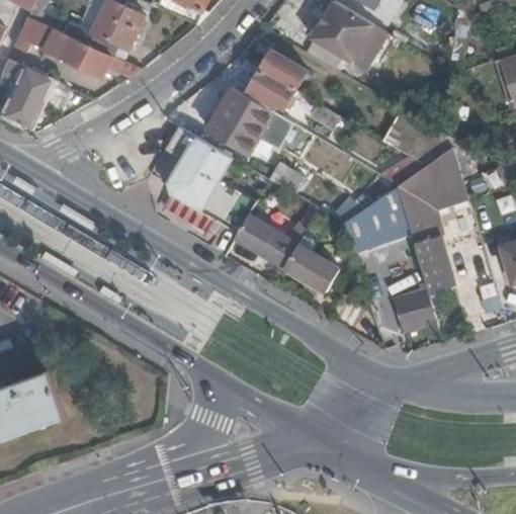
[(13,0),(28,9),(32,0),(13,0)]
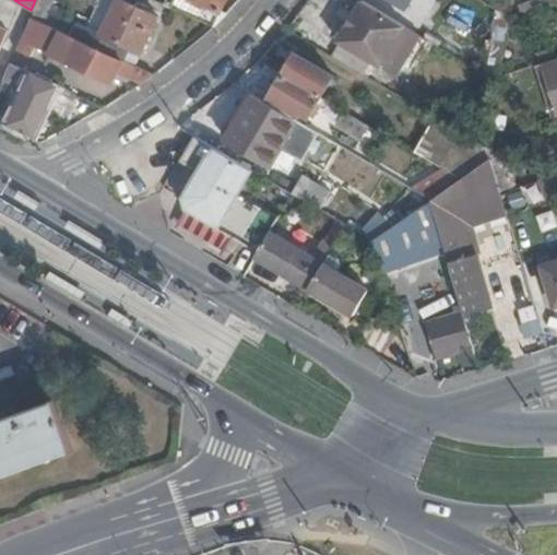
[(35,0),(31,10),(27,15),(46,24),(57,0),(35,0)]
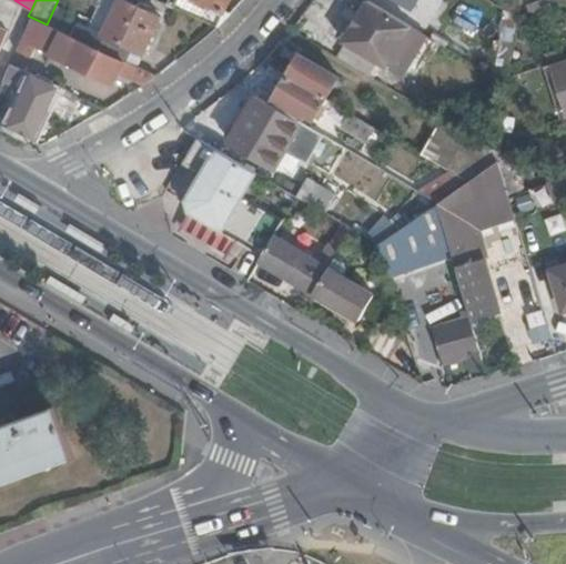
[(114,0),(101,29),(90,26),(81,21),(74,37),(98,48),(123,60),(130,48),(139,52),(158,16),(124,0),(114,0)]
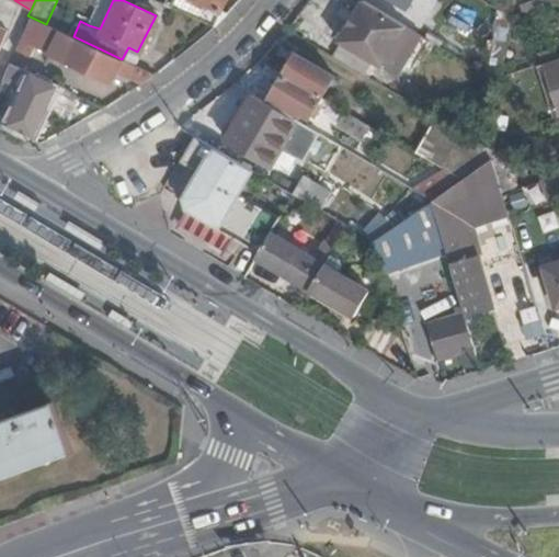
[(113,0),(100,0),(89,25),(100,29),(113,0)]
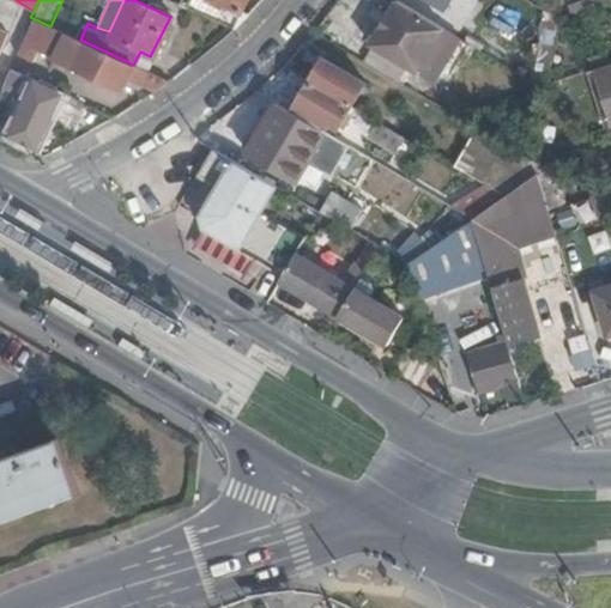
[(185,0),(183,5),(231,28),(246,12),(237,8),(241,0),(185,0)]
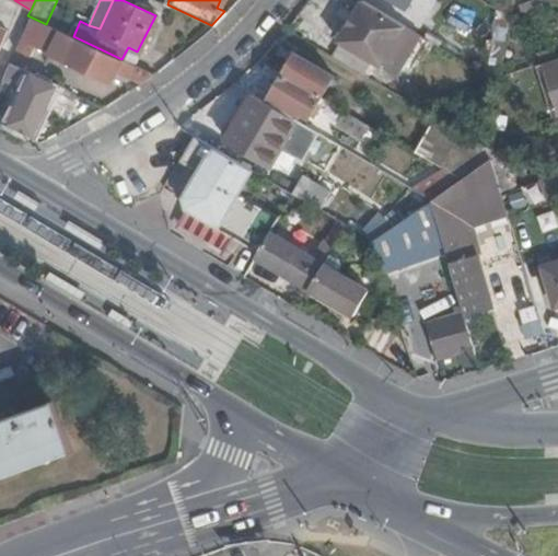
[(359,0),(334,41),(376,67),(403,26),(362,0),(359,0)]
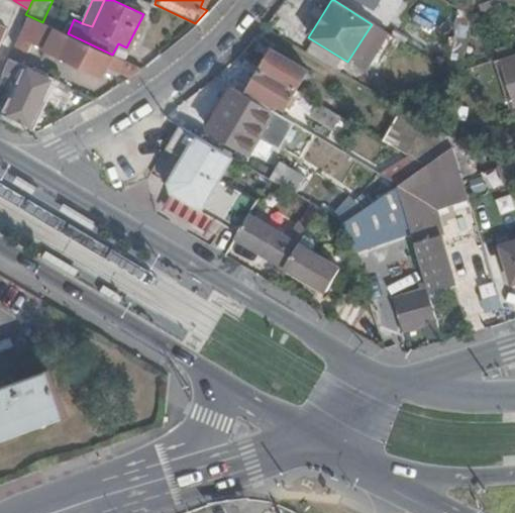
[(502,4),(501,0),(490,0),(477,4),(480,11),(487,9),(498,5),(502,4)]
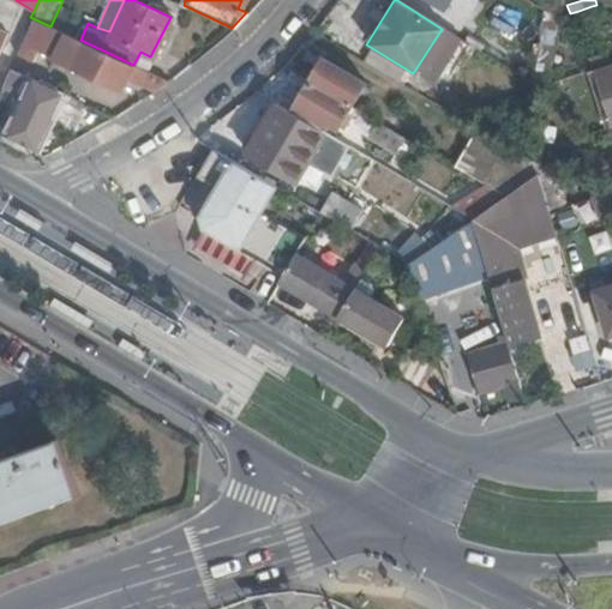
[(582,22),(595,18),(592,6),(579,11),(582,22)]
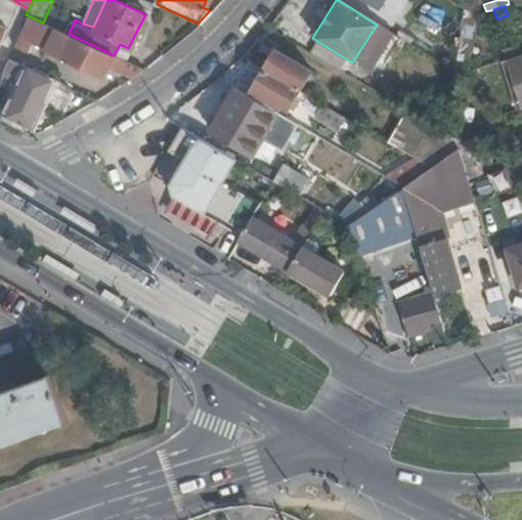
[(473,16),(461,10),(453,73),(465,81),(466,74),(466,73),(473,16)]
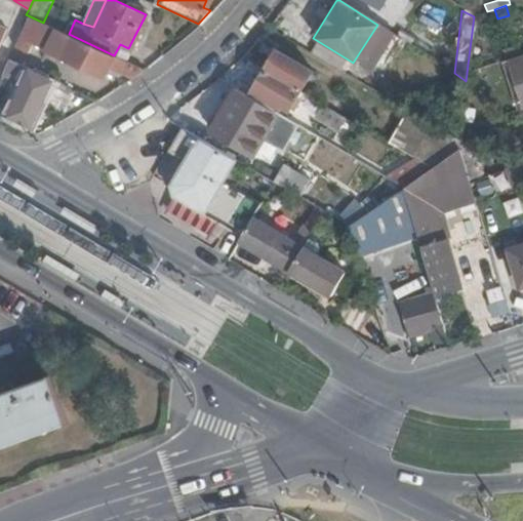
[(41,47),(40,48),(80,66),(89,46),(48,28),(49,26),(43,23),(26,14),(10,46),(23,52),(28,41),(41,47)]
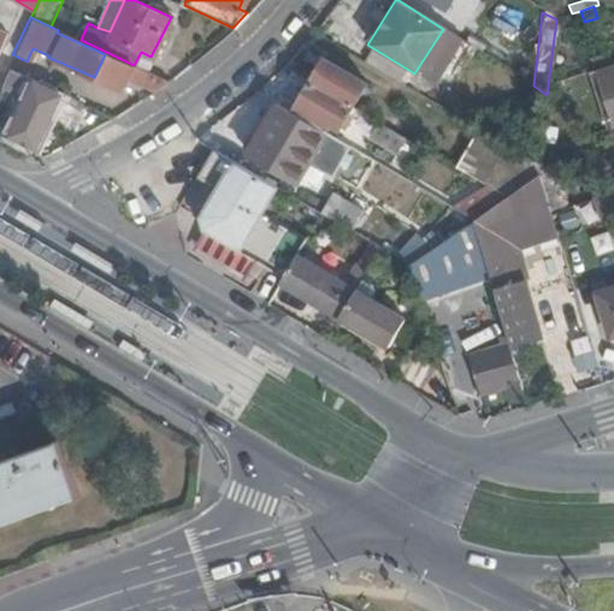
[(151,57),(141,52),(134,65),(137,66),(145,70),(151,57)]
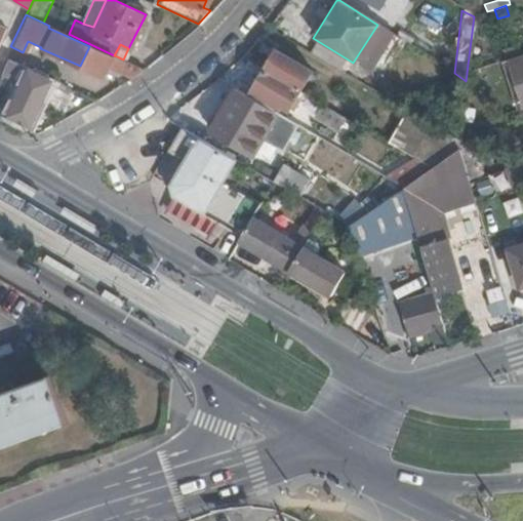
[(116,58),(89,46),(80,66),(104,76),(109,67),(132,78),(144,70),(123,59),(117,56),(116,58)]
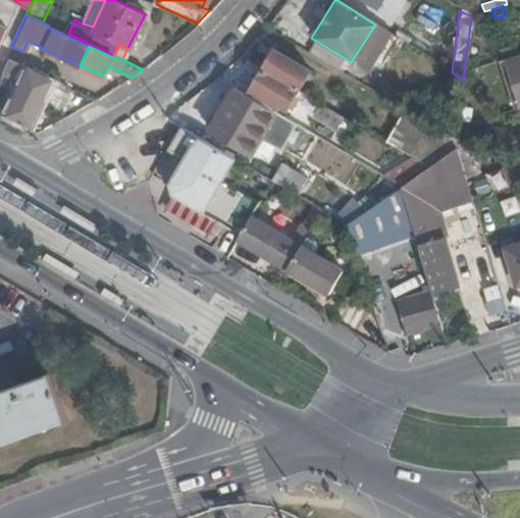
[(274,50),(263,69),(297,90),(309,69),(274,50)]
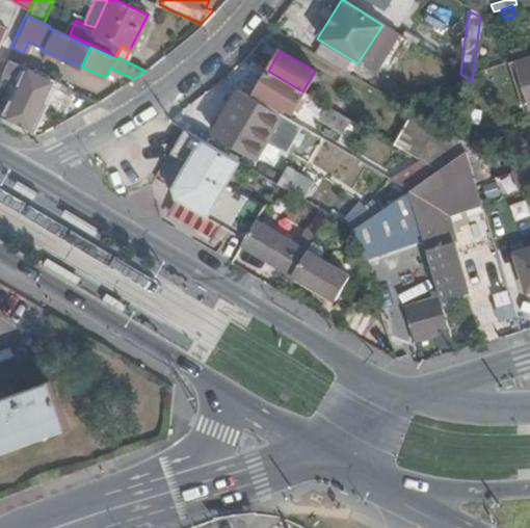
[(8,116),(29,126),(45,89),(49,82),(29,74),(31,70),(7,58),(0,74),(0,76),(22,86),(8,116)]
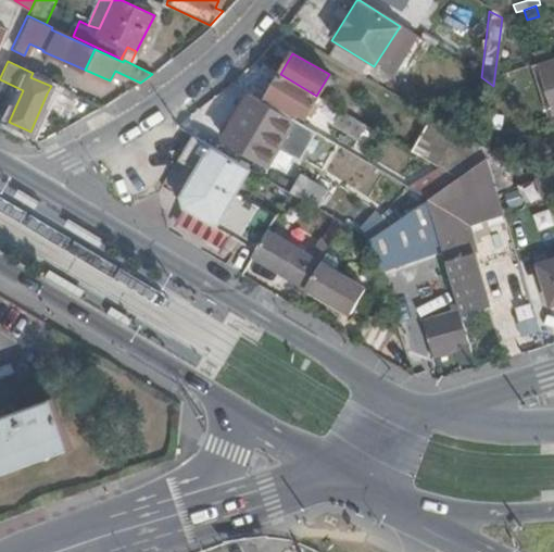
[(316,96),(280,74),(264,101),(293,118),(301,123),(316,96)]
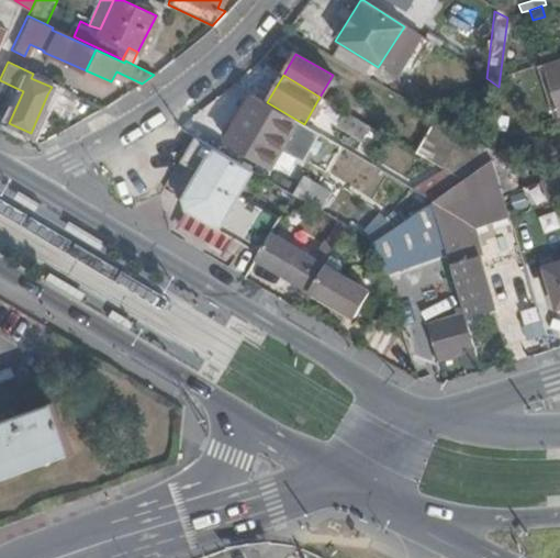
[(558,78),(549,80),(551,88),(559,85),(558,78)]
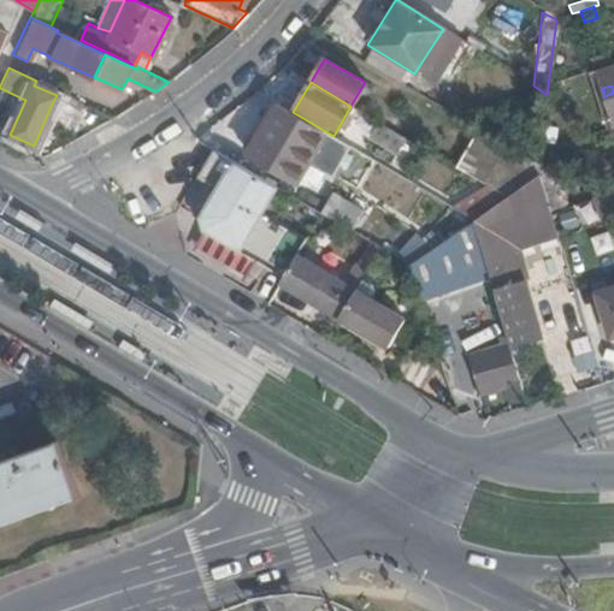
[(589,93),(592,104),(606,100),(604,96),(602,88),(589,93)]
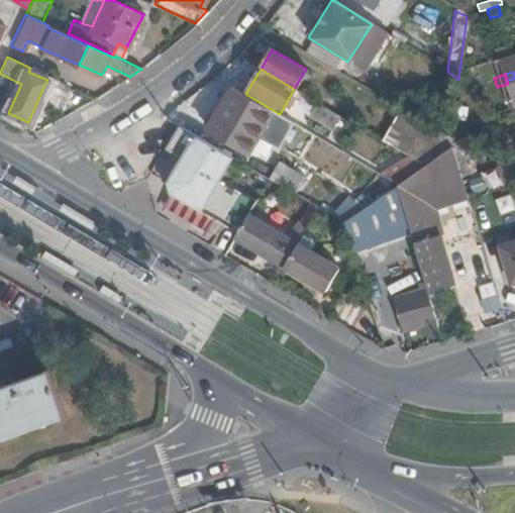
[(47,80),(43,87),(71,99),(75,88),(48,76),(47,80)]
